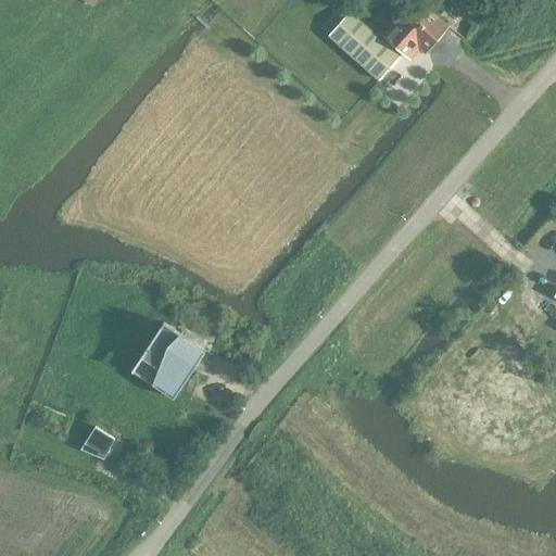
[(449,26),(438,16),(442,11),(429,0),(424,0),(421,3),(418,0),(413,0),(404,11),(438,39),(449,26)]
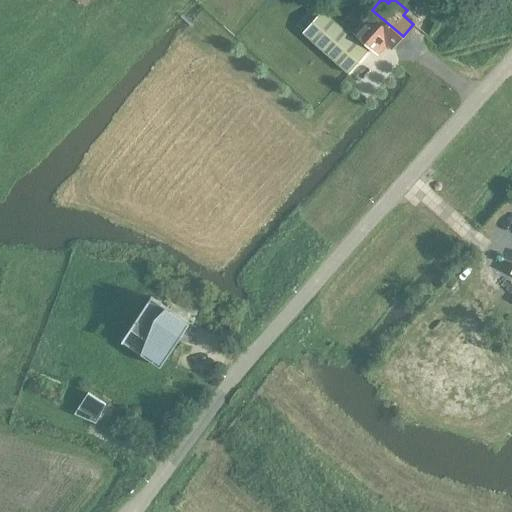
[(348,73),(368,52),(322,9),(302,31),(348,73)]
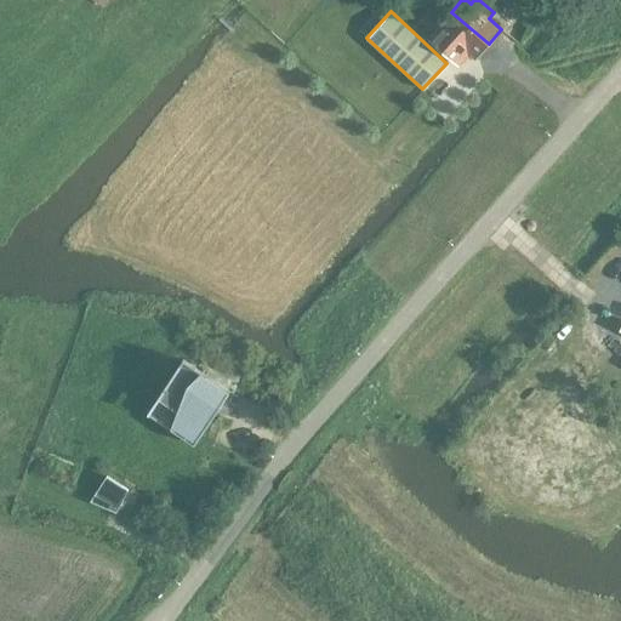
[(489,44),(451,12),(438,27),(439,28),(428,40),(455,64),(466,51),(476,60),(489,44)]
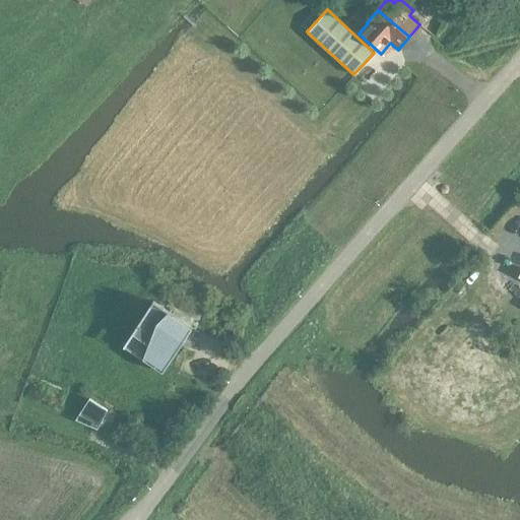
[(163,373),(192,327),(152,301),(123,346),(163,373)]
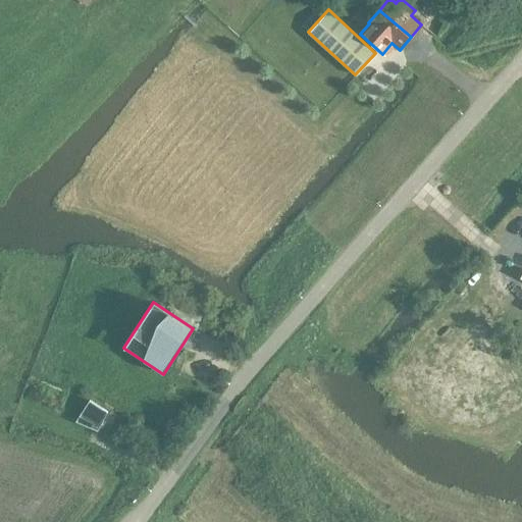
[(89,401),(75,422),(97,431),(107,412),(89,401)]
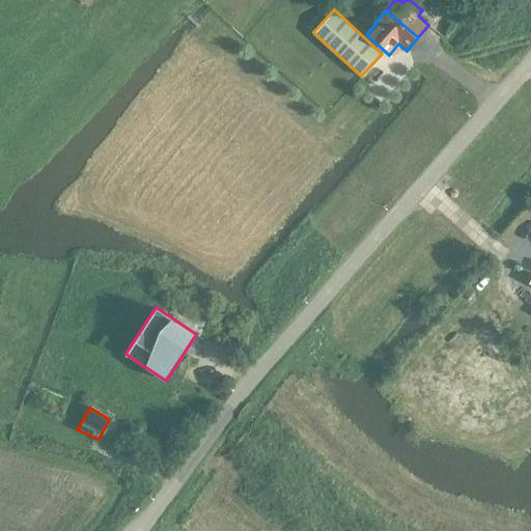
All buildings are outlined.
